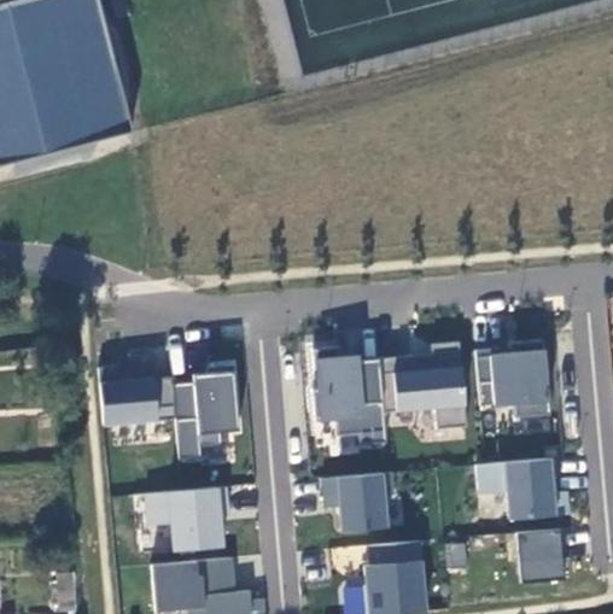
[(103,0),(54,0),(0,13),(0,167),(135,134),(103,0)]
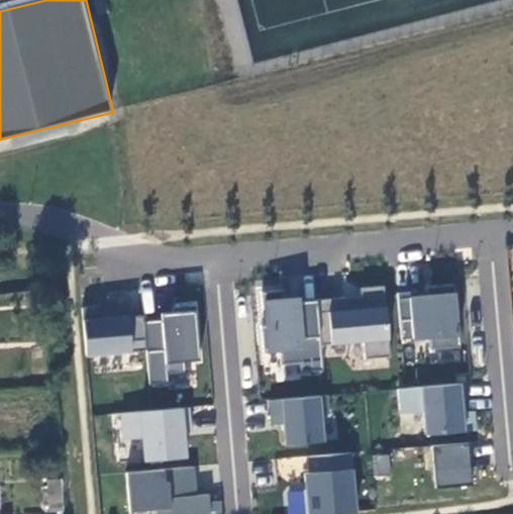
[(0,11),(45,0),(0,0),(0,11)]
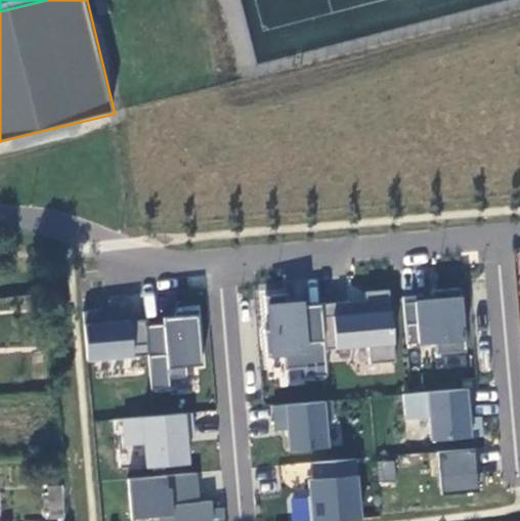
[(423,294),(403,296),(407,343),(435,341),(436,353),(468,351),(462,287),(432,290),(433,299),(424,300),(423,294)]
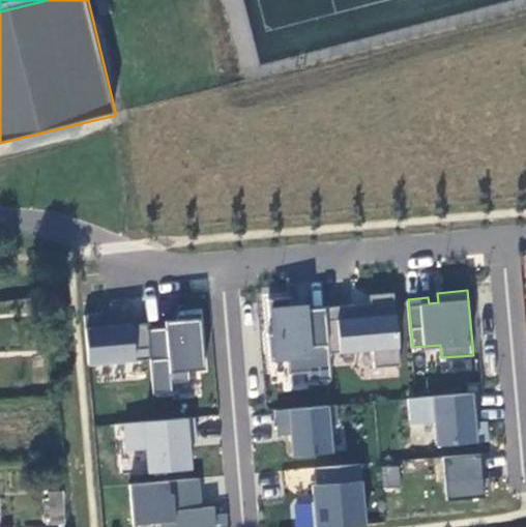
[(329,353),(373,349),(375,368),(401,364),(393,292),(370,294),(372,306),(354,309),(353,304),(325,306),(329,353)]
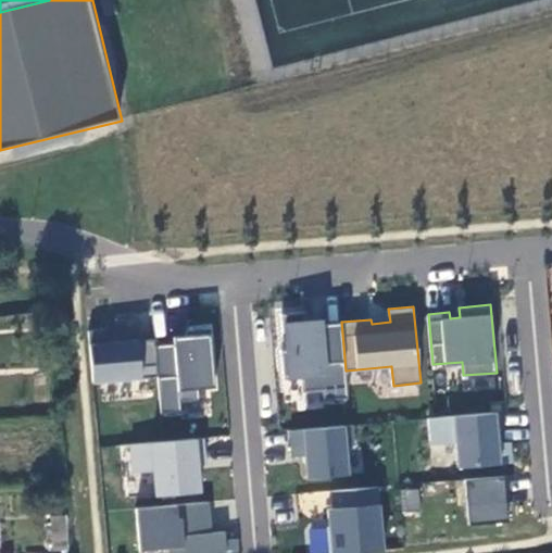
[(341,322),(320,324),(321,330),(308,331),(306,312),(281,314),(284,332),(286,332),(288,349),(281,350),(285,379),(286,379),(286,376),(302,374),(303,390),(323,389),(324,400),(348,398),(346,371),(341,322)]
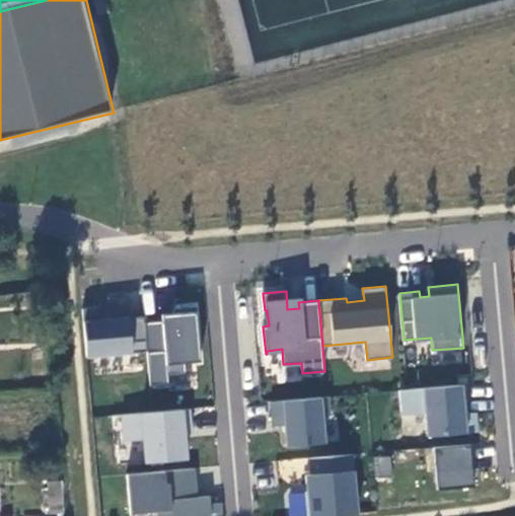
[(200,361),(195,306),(172,308),(173,319),(144,322),(146,352),(149,385),(168,384),(167,375),(186,373),(185,363),(200,361)]
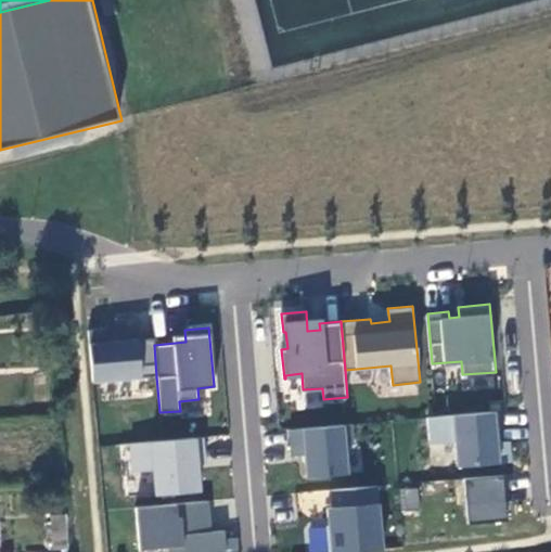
[(106,329),(87,331),(92,382),(156,376),(154,345),(153,338),(107,343),(106,329)]
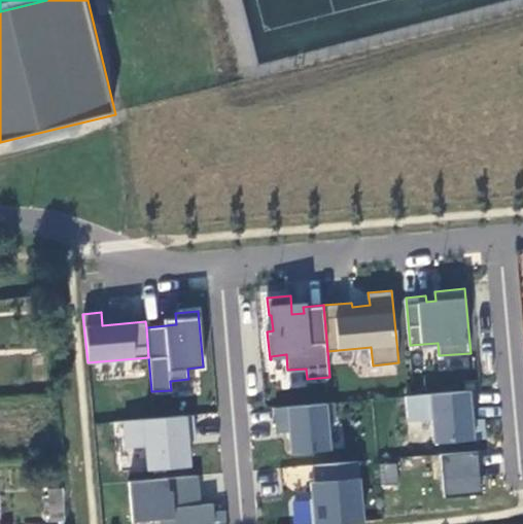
[(474,390),(407,396),(410,421),(433,419),(436,443),(487,439),(485,419),(474,420),(473,409),(476,408),(474,390)]
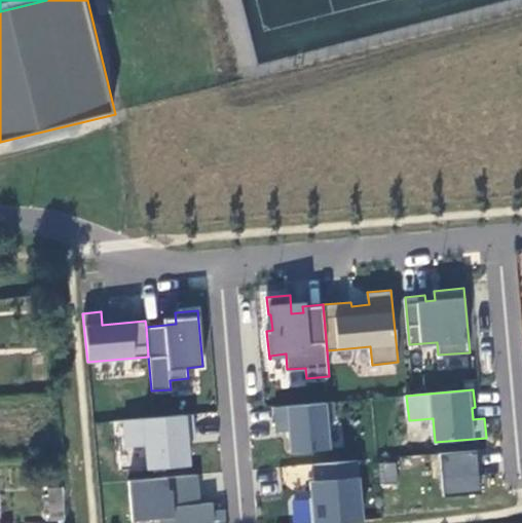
[(333,402),(273,408),(276,433),(289,432),(290,452),(330,449),(327,421),(335,421),(333,402)]
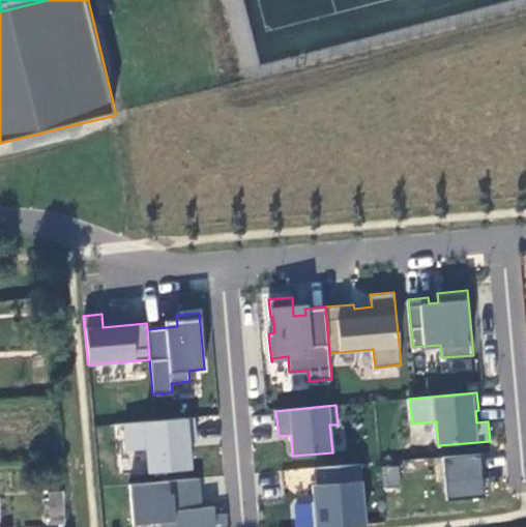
[(148,473),(191,470),(187,436),(195,435),(194,418),(124,425),(126,451),(146,449),(148,473)]
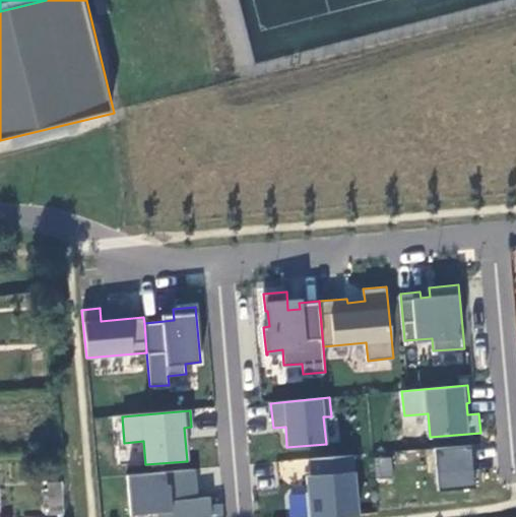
[(472,445),(436,448),(440,491),(476,488),(472,445)]
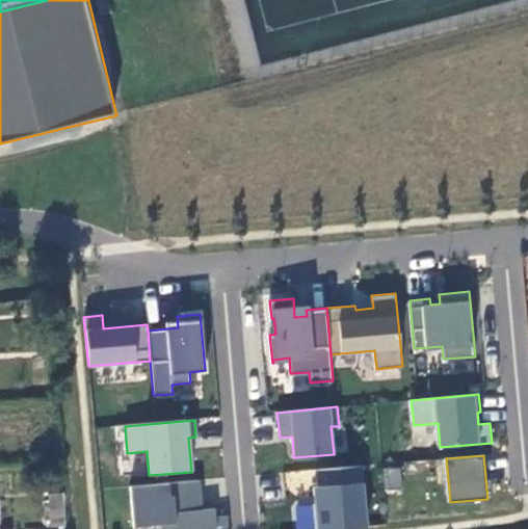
[(361,467),(317,471),(319,486),(314,487),(317,528),(354,528),(367,527),(361,467)]
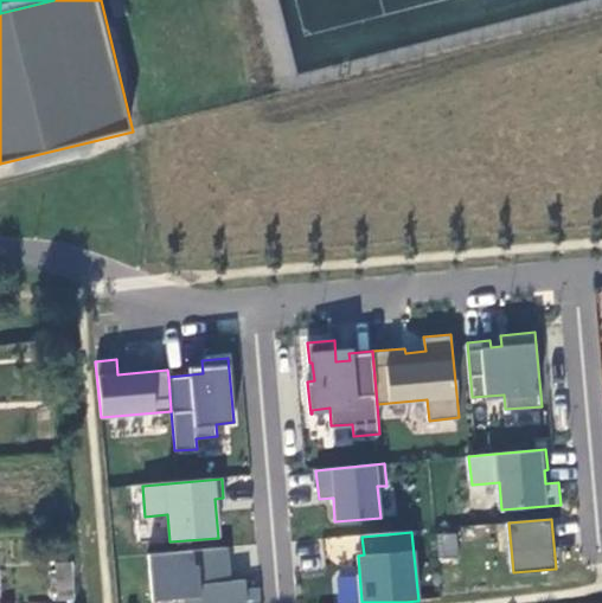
[(435,560),(453,559),(450,536),(433,538),(435,560)]
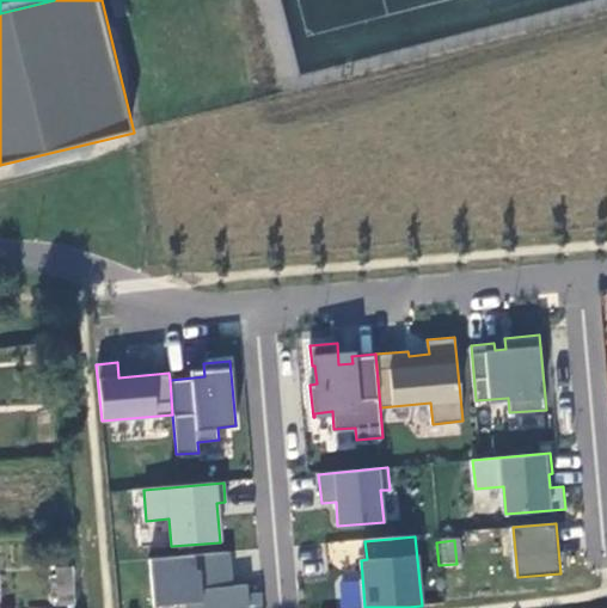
[(230,553),(149,560),(153,607),(185,603),(185,607),(249,607),(247,585),(232,587),(230,553)]
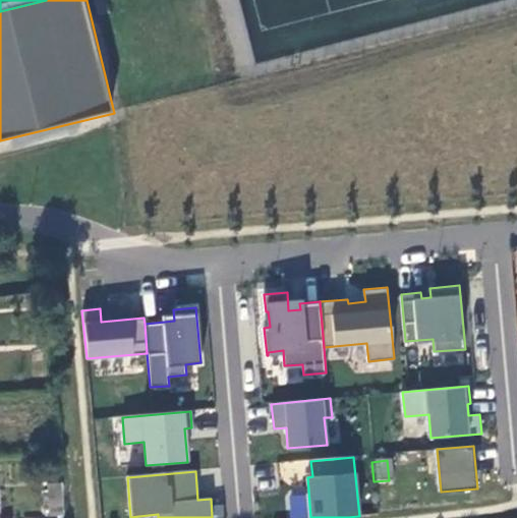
[(60,517),(58,484),(45,485),(47,517),(60,517)]
